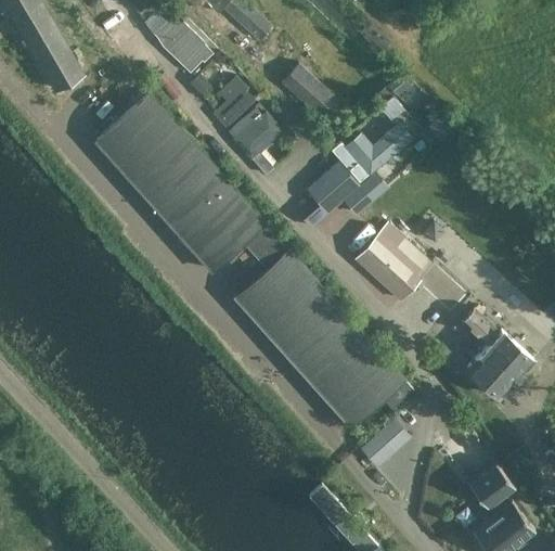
[(39,0),(0,0),(54,92),(84,75),(39,0)]
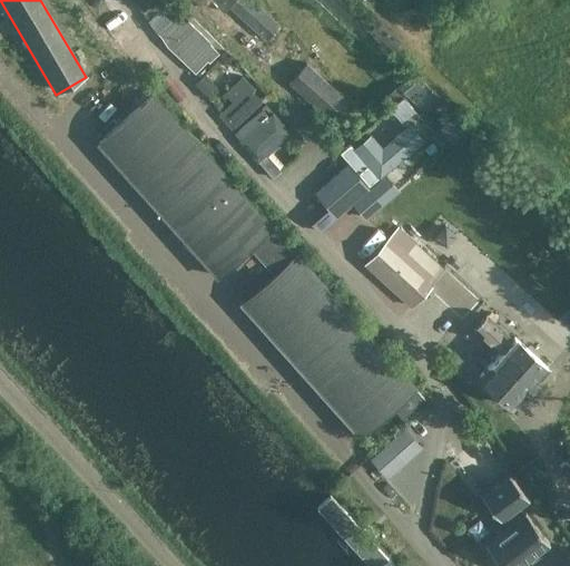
[(281,28),(248,0),(188,0),(202,12),(210,2),(224,17),(229,10),(266,44),(281,28)]
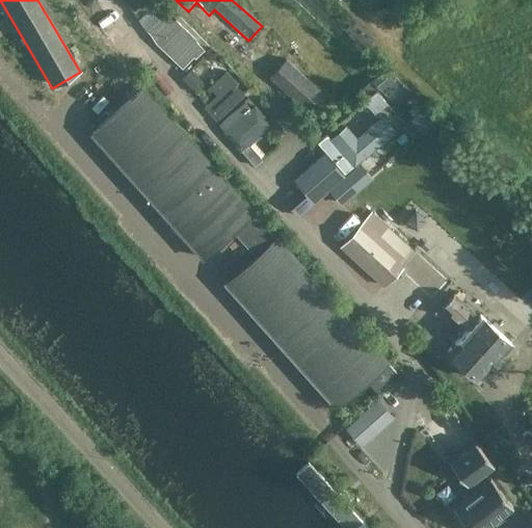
[(204,52),(167,15),(147,36),(181,72),(192,59),(194,61),(204,52)]
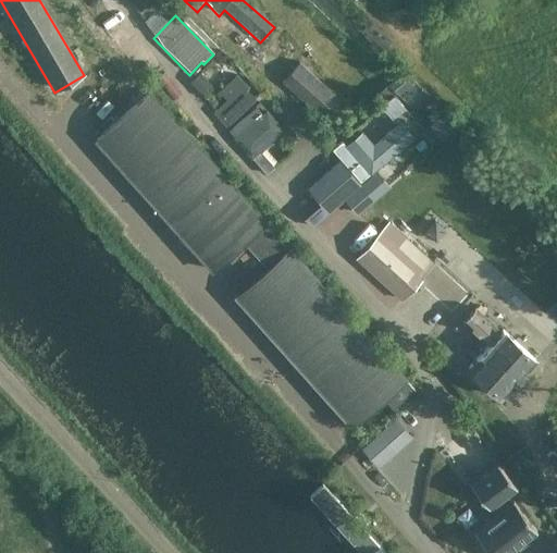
[(300,63),(281,84),(323,125),(343,105),(300,63)]
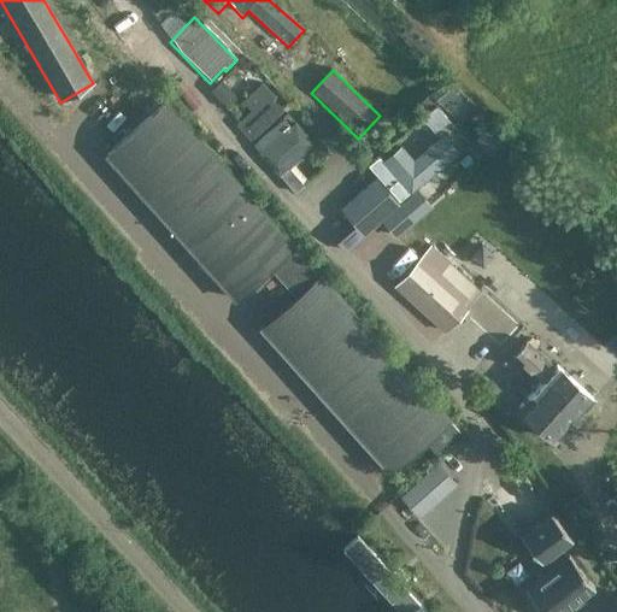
[(244,131),(253,141),(283,112),(262,86),(242,105),(257,118),(244,131)]
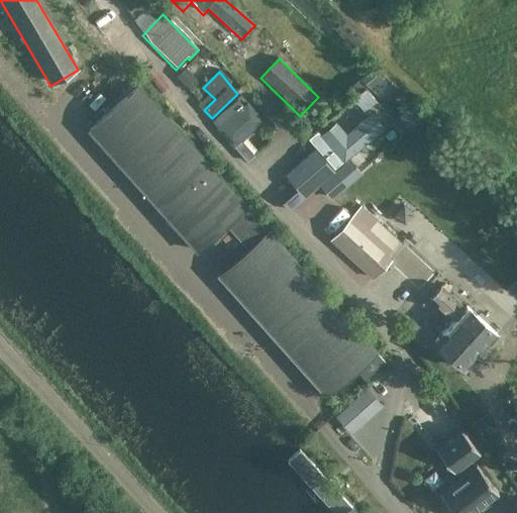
[(269,232),(247,208),(138,87),(90,130),(198,251),(226,226),(248,250),(220,276),(328,396),(355,372),(365,381),(385,363),(377,352),(269,232)]
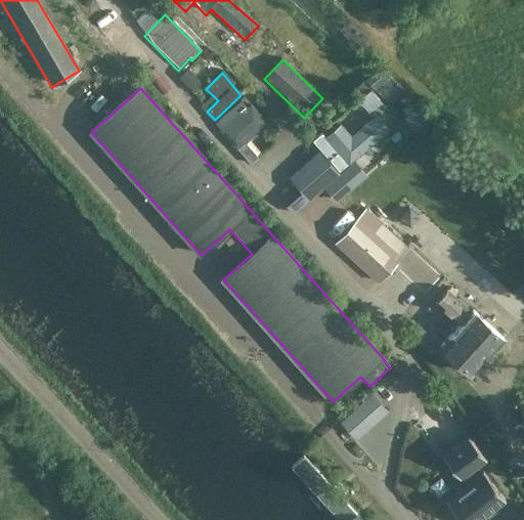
[(241,102),(215,125),(238,153),(268,126),(250,104),(246,109),(241,102)]
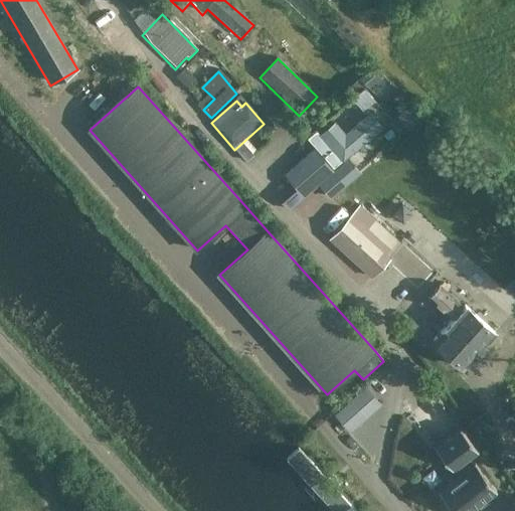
[(335,125),(320,138),(345,165),(383,131),(371,116),(345,135),(335,125)]
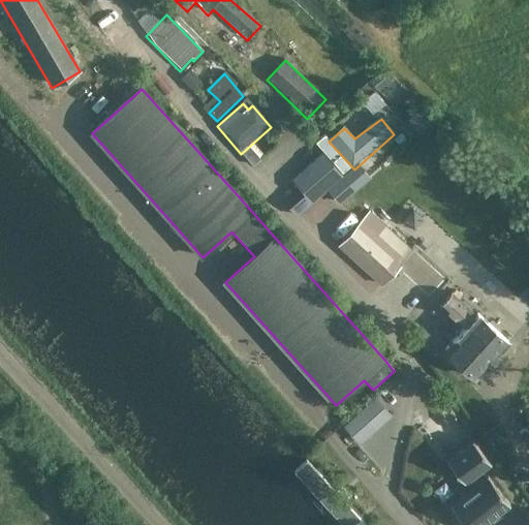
[(337,178),(318,160),(301,175),(311,184),(303,192),(311,201),(337,178)]
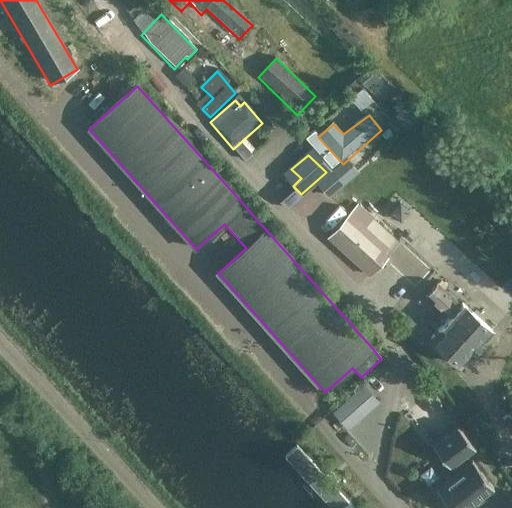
[(359,206),(327,240),(370,279),(384,262),(413,287),(429,270),(359,206)]
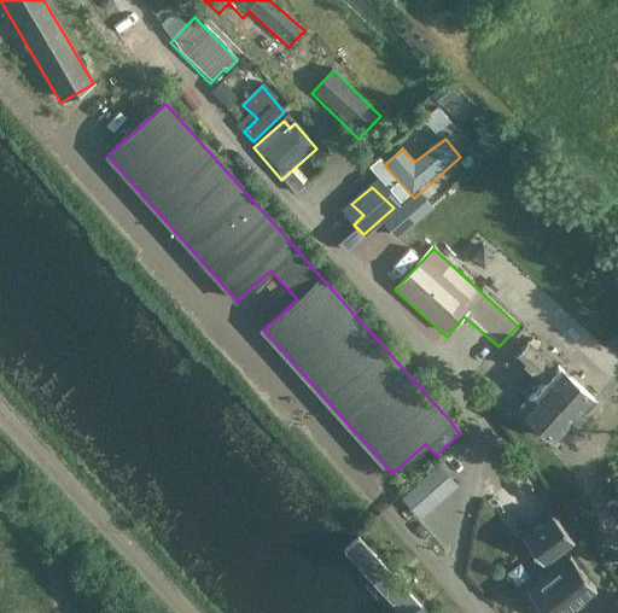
[(511,361),(538,386),(516,412),(553,445),(593,402),(555,368),(551,373),(522,348),(511,361)]
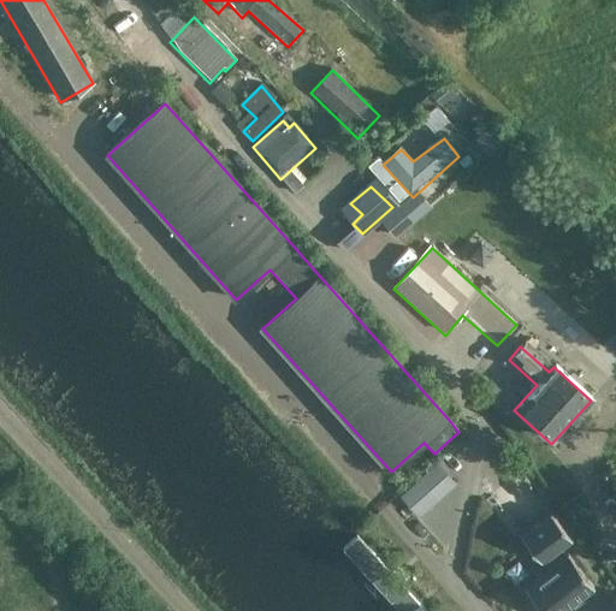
[(440,463),(402,497),(421,520),(460,485),(440,463)]
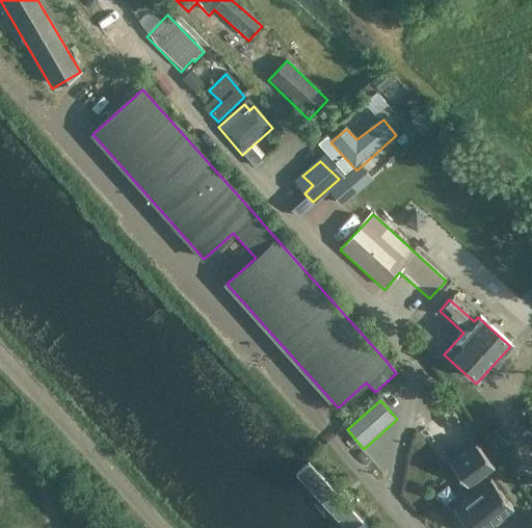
[(477,482),(491,470),(493,470),(499,478),(500,477),(449,412),(448,413),(474,446),(450,465),(424,431),(423,432),(468,490),(469,489),(479,495),(486,489),(477,482)]
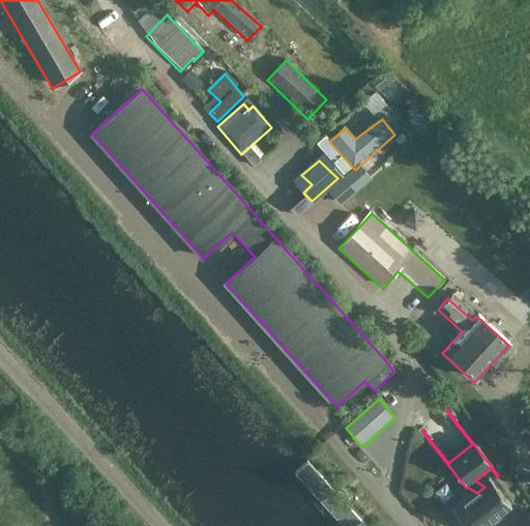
[(362,525),(301,455),(276,478),(319,525),(362,525)]
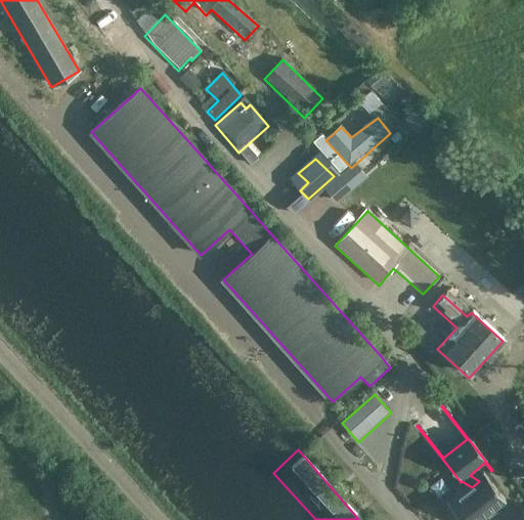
[(487,519),(510,503),(487,475),(479,481),(472,487),(450,504),(463,519),(487,519)]
